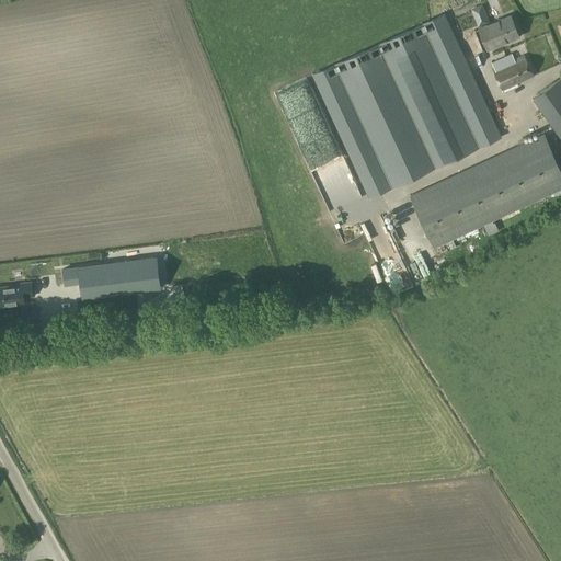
[(420,25),(313,75),(329,110),(366,189),(369,196),(501,136),(445,14),(420,25)]
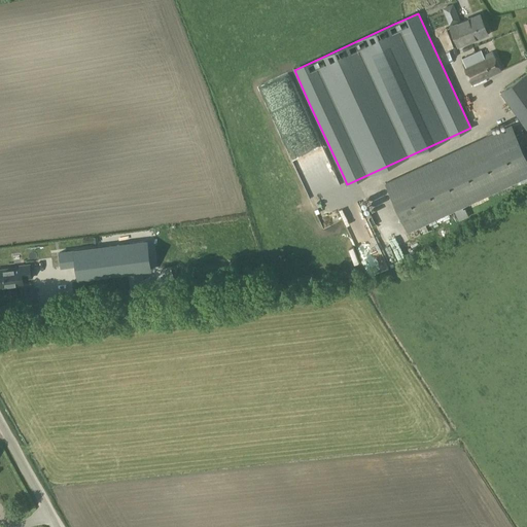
[(480,14),(448,28),(456,46),(488,33),(480,14)]
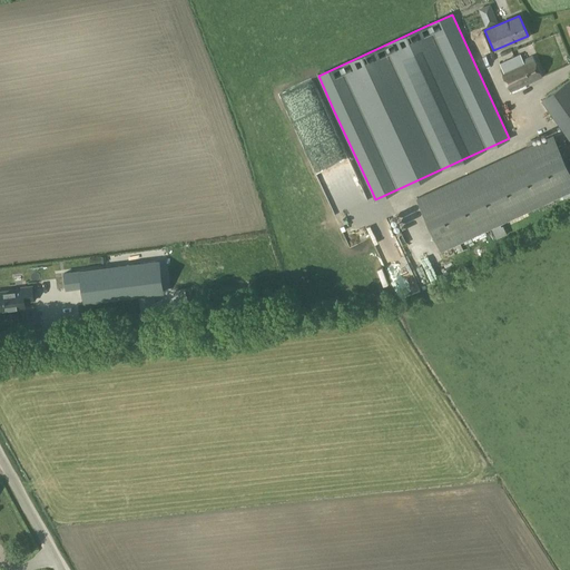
[(520,55),(499,64),(504,74),(524,64),(520,55)]
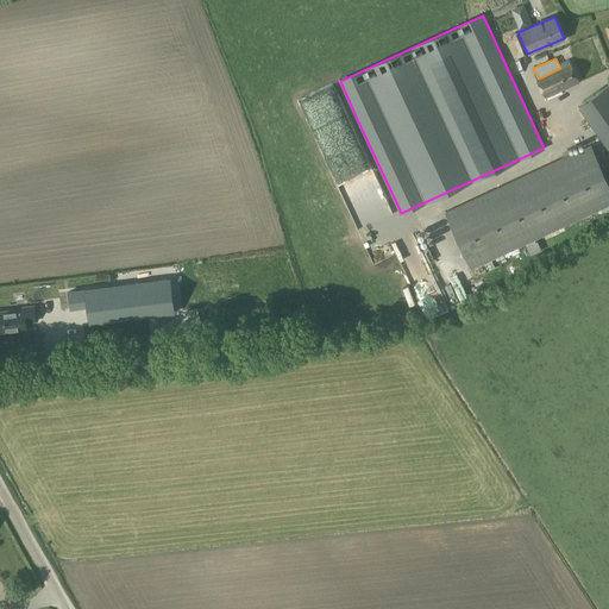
[(539,79),(537,79),(546,98),(579,82),(570,64),(560,68),(539,79)]
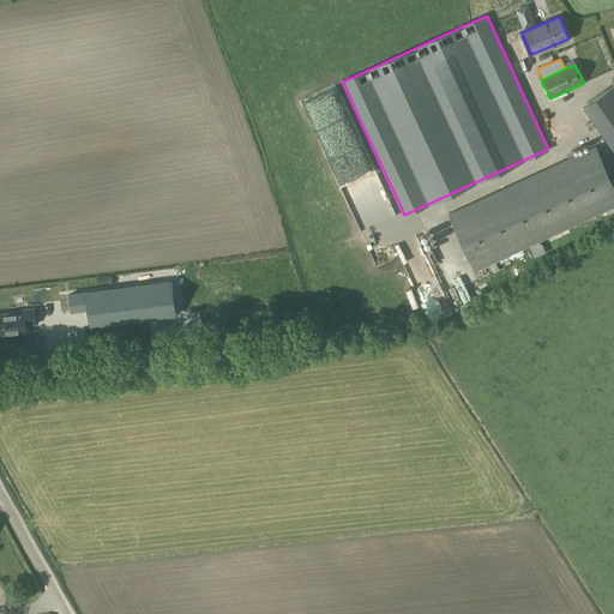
[(588,82),(602,74),(599,65),(583,72),(588,82)]
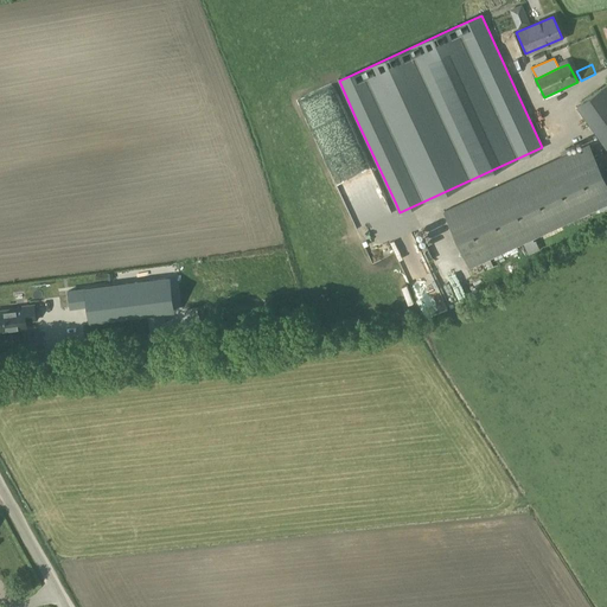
[(606,85),(577,107),(606,148),(606,147),(606,85)]
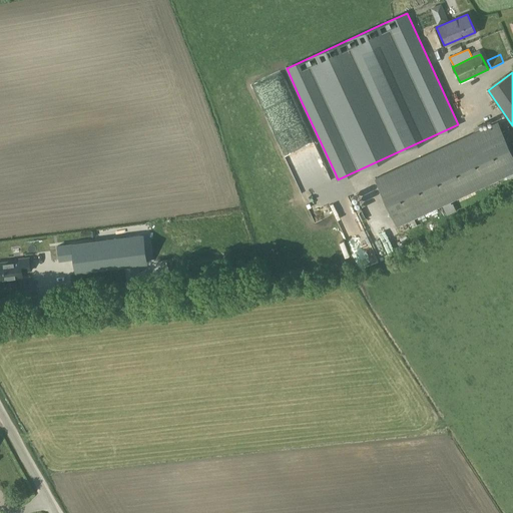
[(512,156),(497,122),(374,179),(396,230),(512,174),(512,156)]
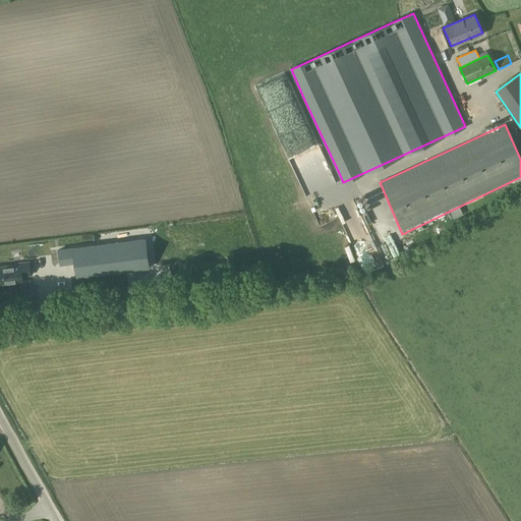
[(399,248),(398,242),(393,243),(391,236),(388,237),(391,250),(399,248)]
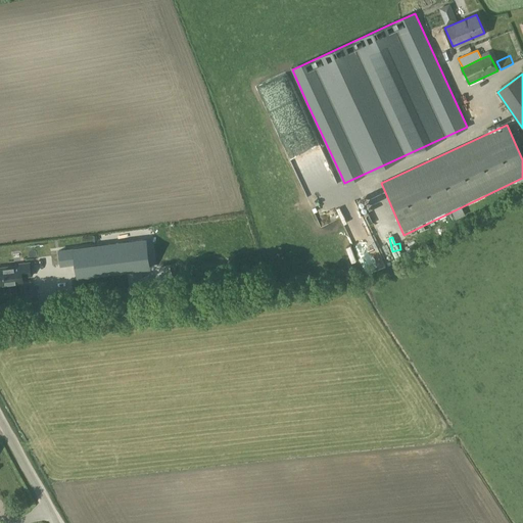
[(73,265),(75,279),(147,268),(143,242),(98,248),(98,246),(55,251),(57,267),(73,265)]
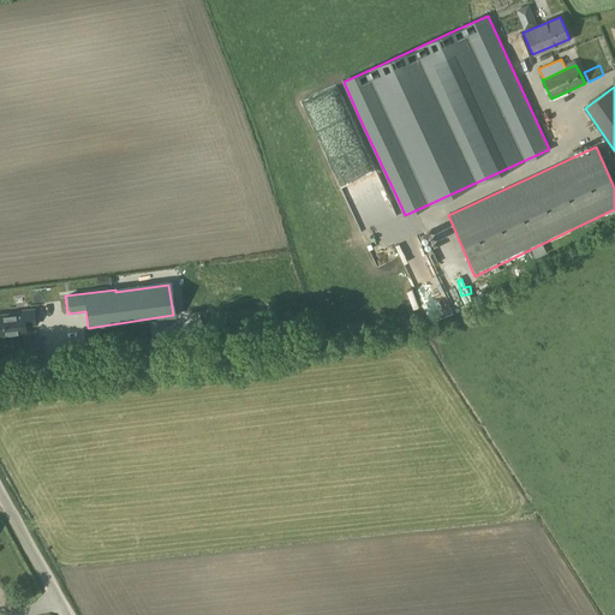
[(35,309),(0,314),(0,335),(27,332),(27,326),(37,323),(35,309)]
